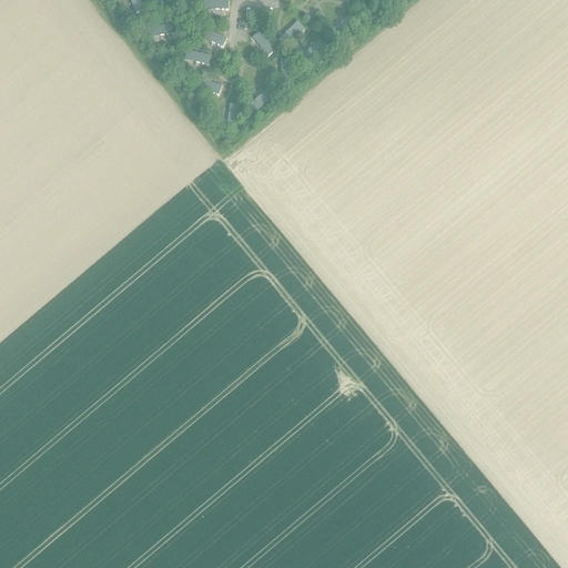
[(142,11),(139,0),(129,0),(134,13),(142,11)]
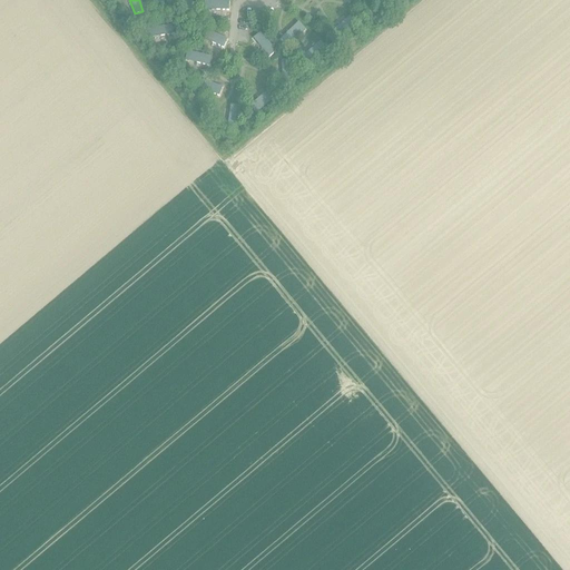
[(192,9),(190,0),(182,0),(183,9),(192,9)]
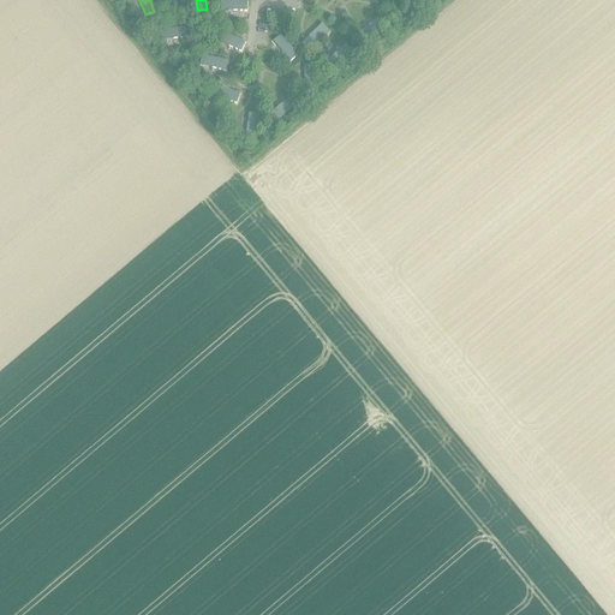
[(377,17),(357,35),(363,42),(383,24),(377,17)]
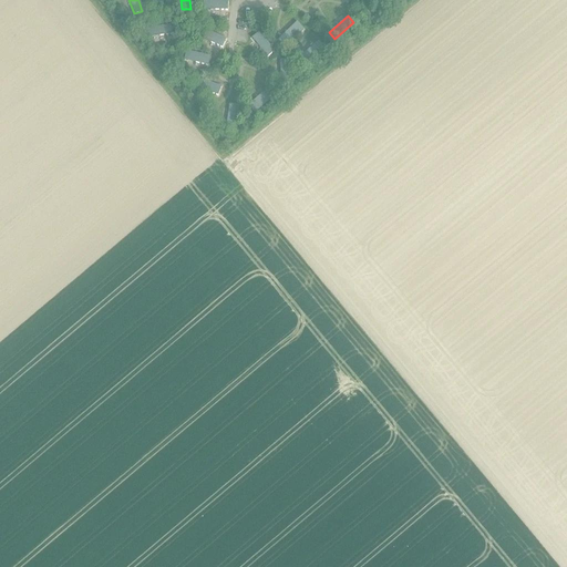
[(297,22),(278,39),(284,44),(302,29),(297,22)]
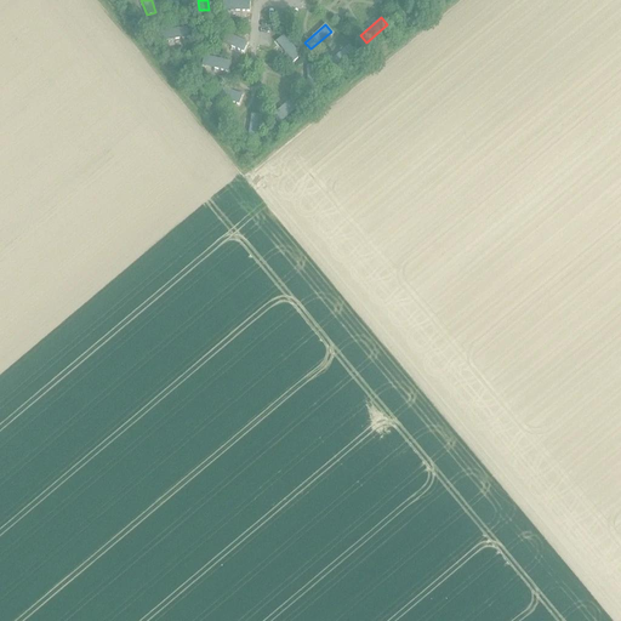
[(187,27),(160,29),(160,39),(188,36),(187,27)]
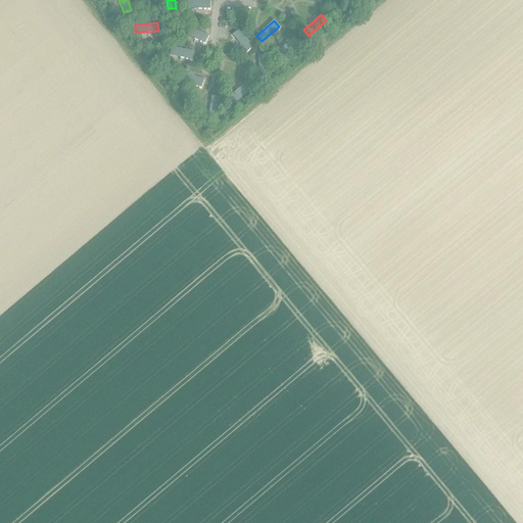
[(207,37),(187,27),(184,34),(204,44),(207,37)]
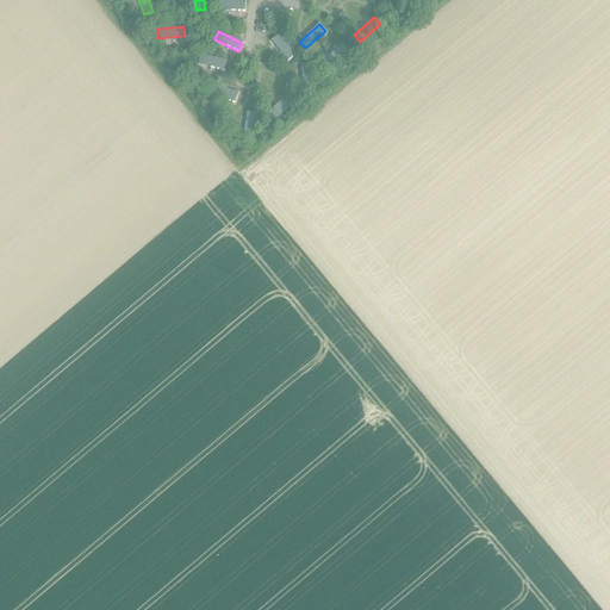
[(294,55),(278,35),(271,39),(287,61),(294,55)]
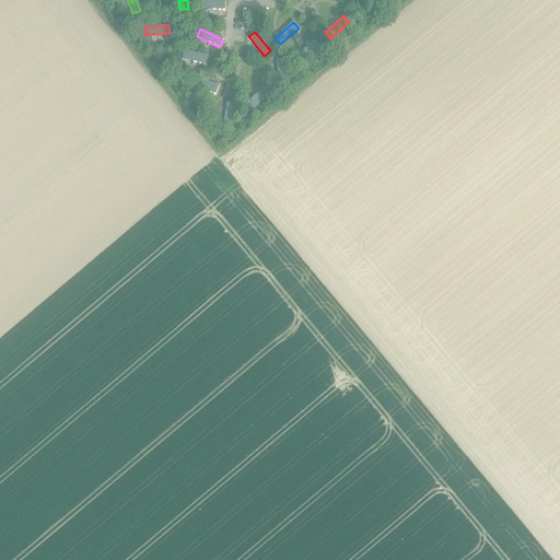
[(316,41),(296,56),(303,62),(322,47),(316,41)]
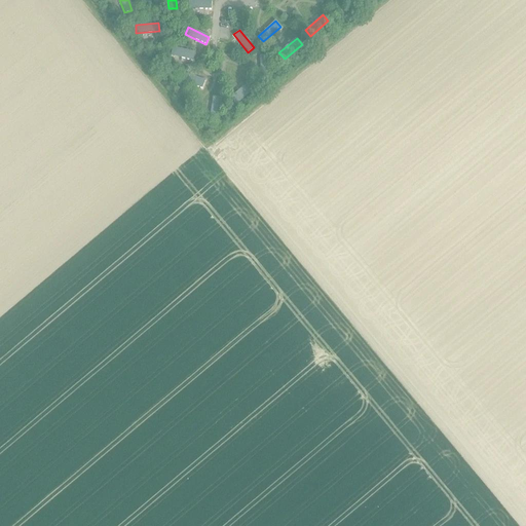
[(194,49),(172,46),(171,54),(193,58),(194,49)]
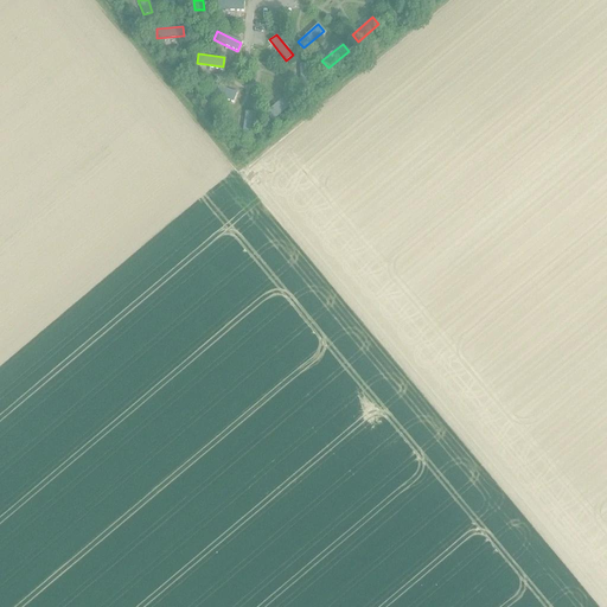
[(300,63),(299,90),(308,90),(310,63),(300,63)]
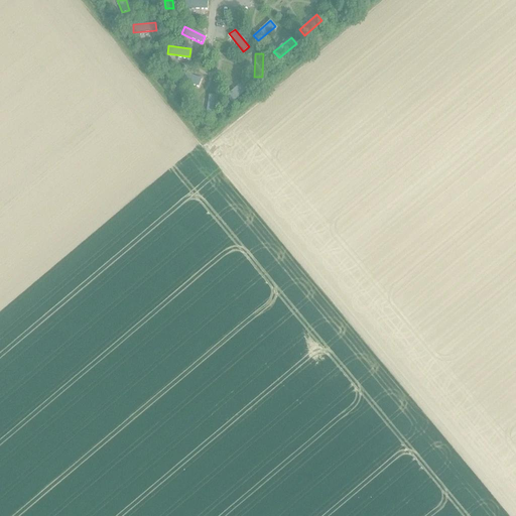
[(201,79),(179,70),(176,78),(198,86),(201,79)]
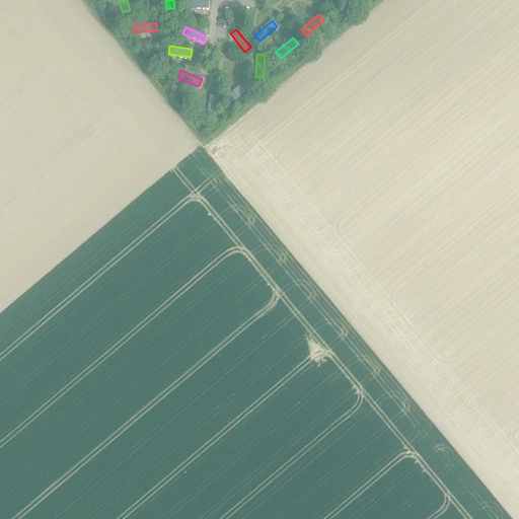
[(244,82),(227,96),(232,102),(249,88),(244,82)]
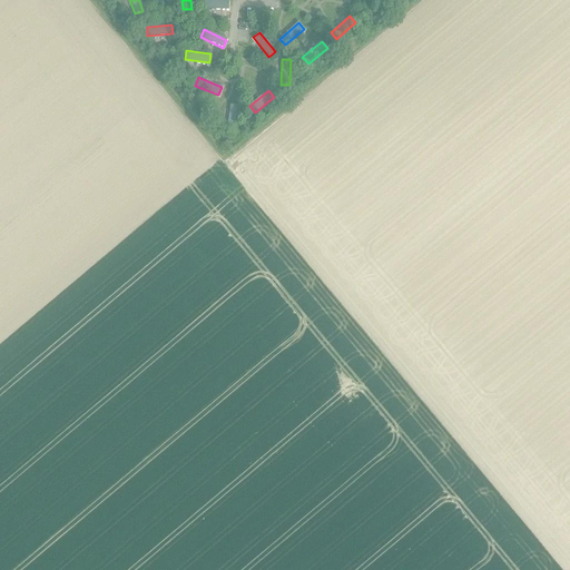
[(231,104),(226,129),(234,130),(238,106),(231,104)]
